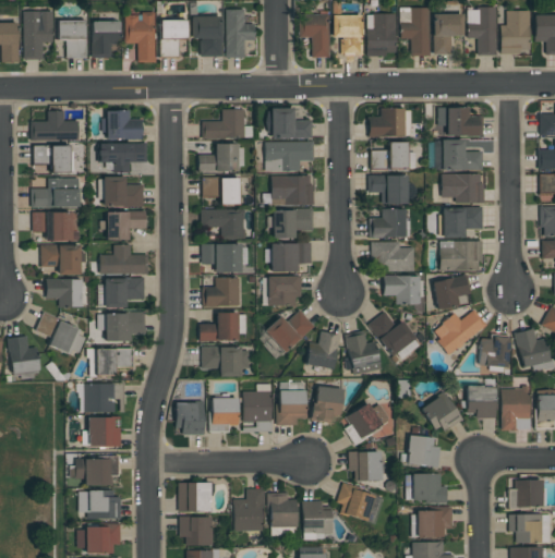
[(431,55),(430,8),(411,9),(411,23),(401,23),(401,39),(411,39),(412,56),(431,55)]
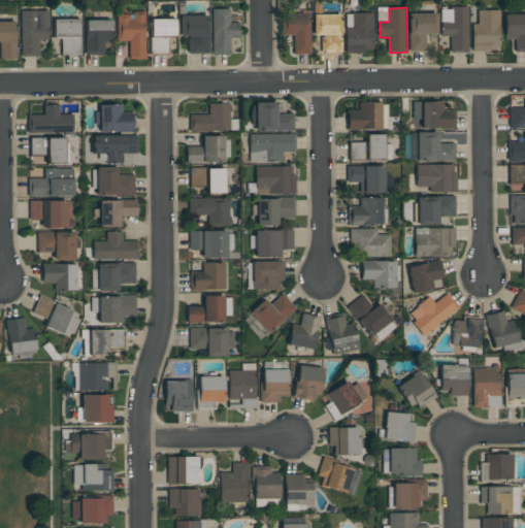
[(232,55),(232,38),(241,38),(241,23),(232,23),(232,8),(214,9),(214,55),(232,55)]
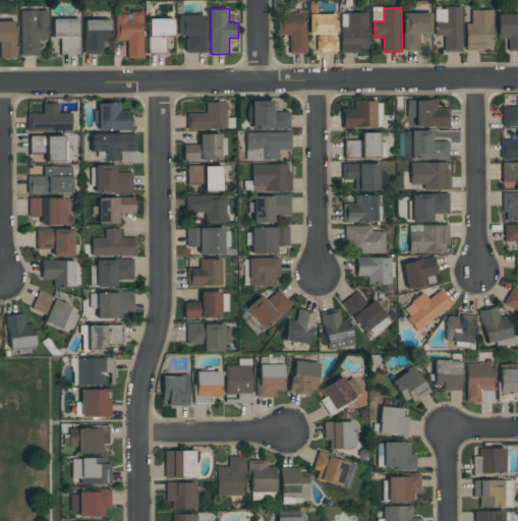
[(447,52),(464,52),(464,8),(437,8),(438,36),(446,36),(447,52)]
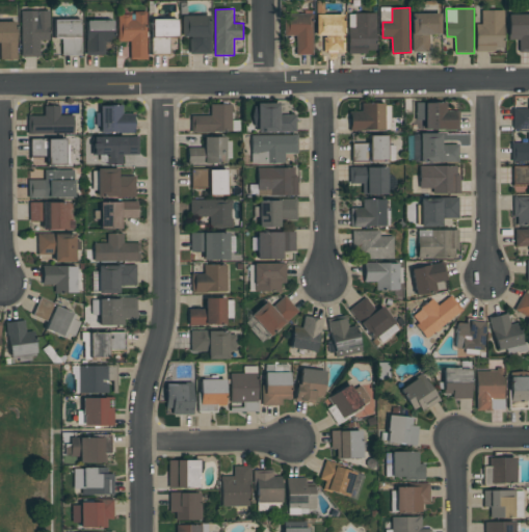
[(42,57),(42,41),(51,41),(51,10),(23,11),(23,57),(42,57)]
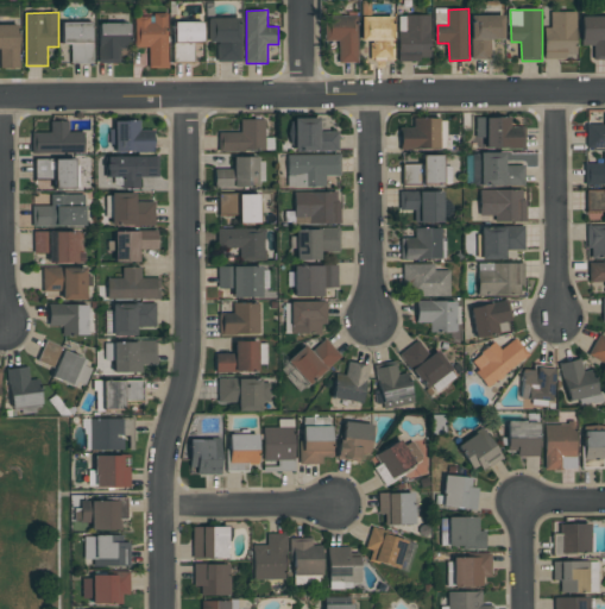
[(579,57),(578,12),(553,12),(553,29),(546,29),(546,58),(579,57)]
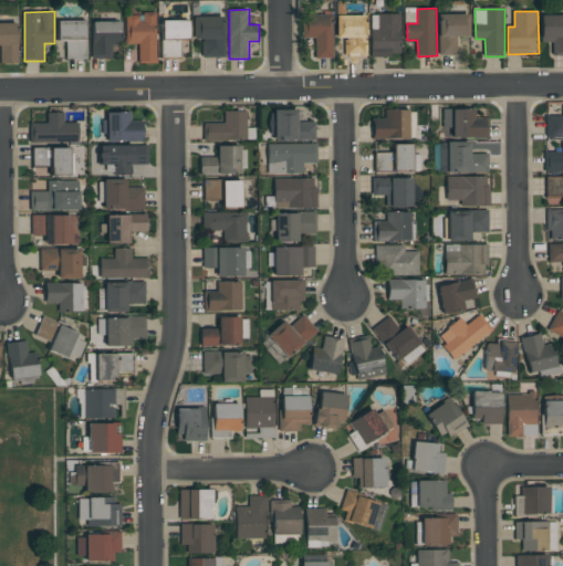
[(157,14),(128,14),(128,44),(141,44),(141,64),(158,63),(157,14)]
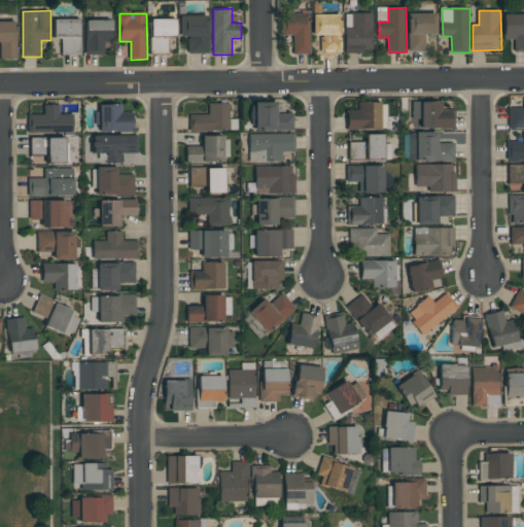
[(311,13),(283,13),(283,35),(294,35),(295,55),(312,54),(311,13)]
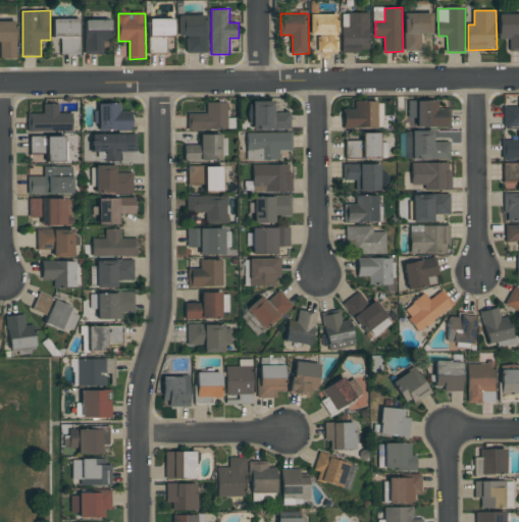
[(370,13),(343,13),(344,52),(371,51),(370,13)]
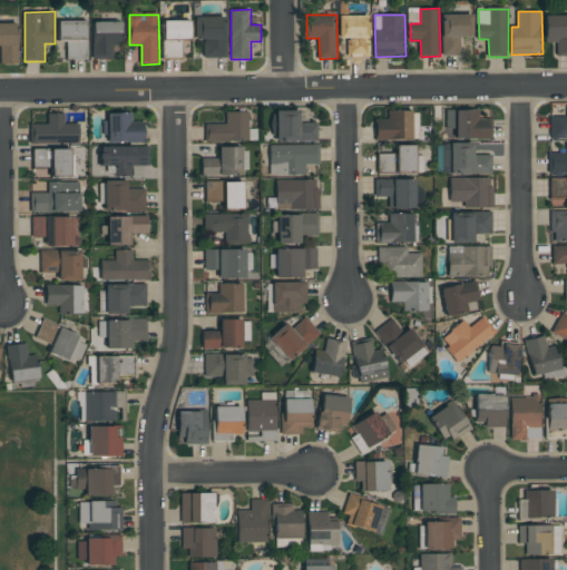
[(473,15),(443,15),(445,56),(461,56),(461,38),(475,37),(473,15)]
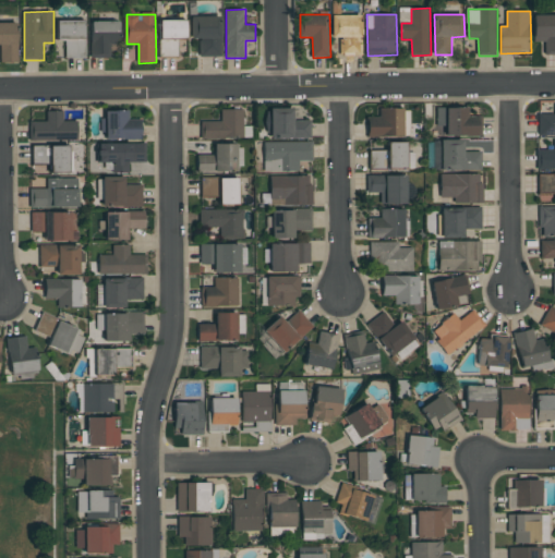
[(534,41),(534,14),(554,14),(554,55),(546,55),(546,41),(534,41)]
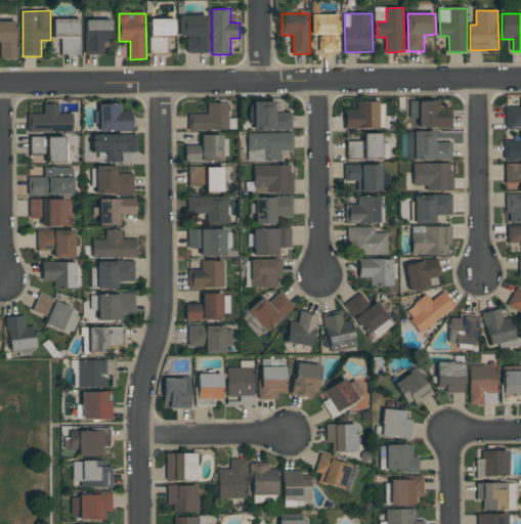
[(312,14),(313,35),(320,35),(321,52),(341,51),(340,14),(312,14)]
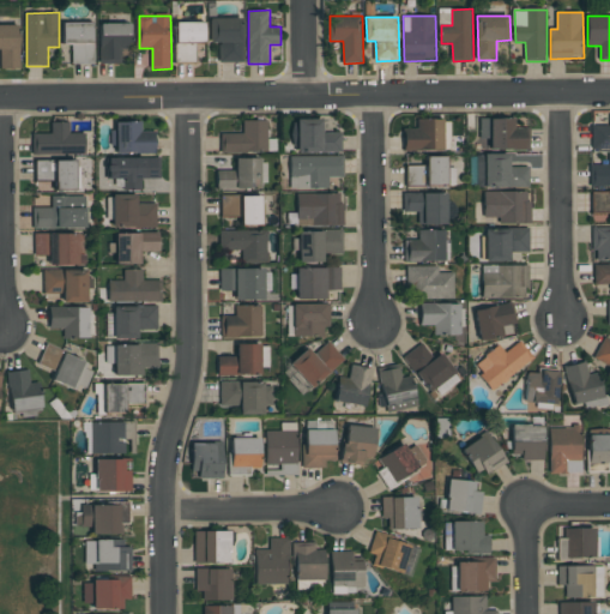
[(221,62),(246,62),(245,18),(211,18),(212,43),(221,42),(221,62)]
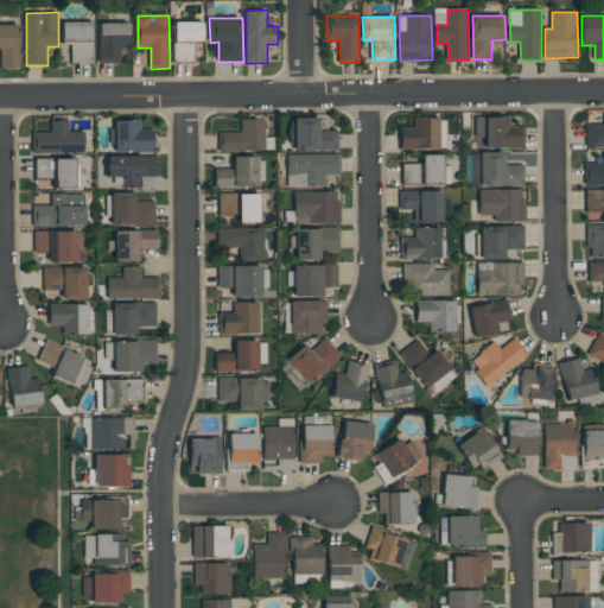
[(94,23),(63,23),(64,44),(74,44),(74,63),(94,63),(94,23)]
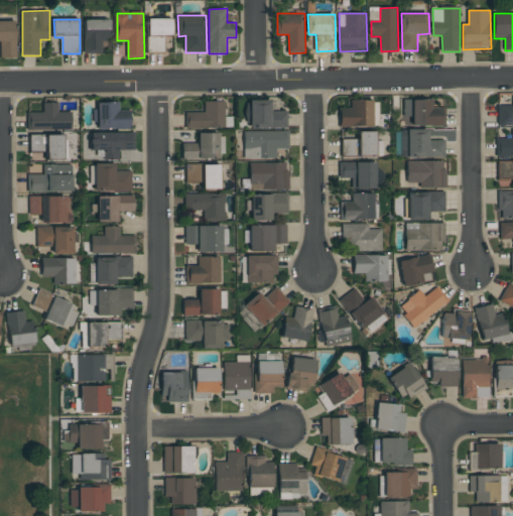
[(85,53),(104,53),(104,40),(111,40),(112,19),(86,19),(85,53)]
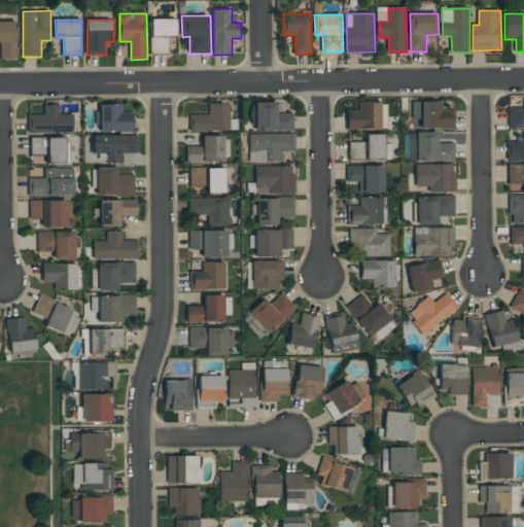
[(152,20),(152,54),(170,54),(170,36),(177,36),(177,20),(152,20)]
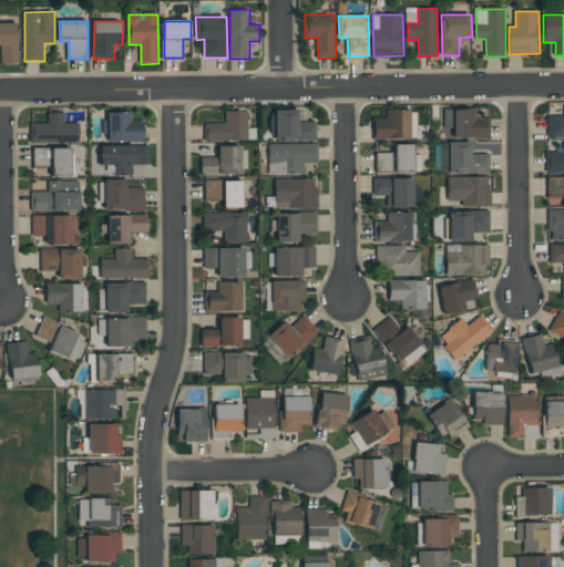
[(19,23),(0,23),(0,45),(1,45),(2,63),(20,63),(19,23)]
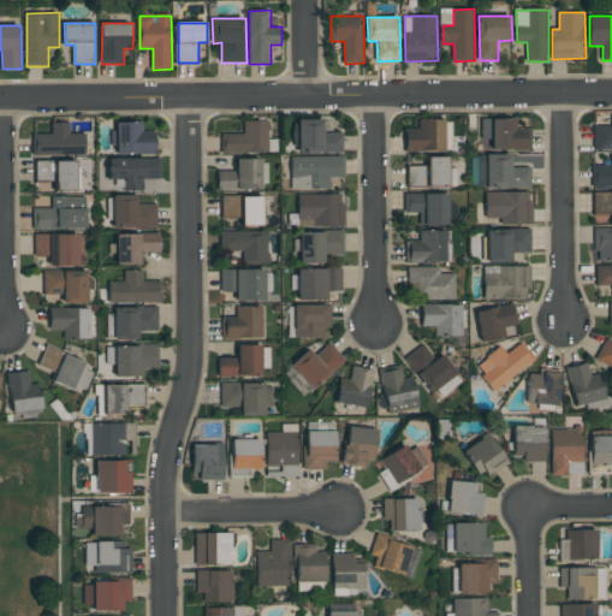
[(534,129),(518,129),(518,118),(483,119),(483,150),(534,149),(534,129)]
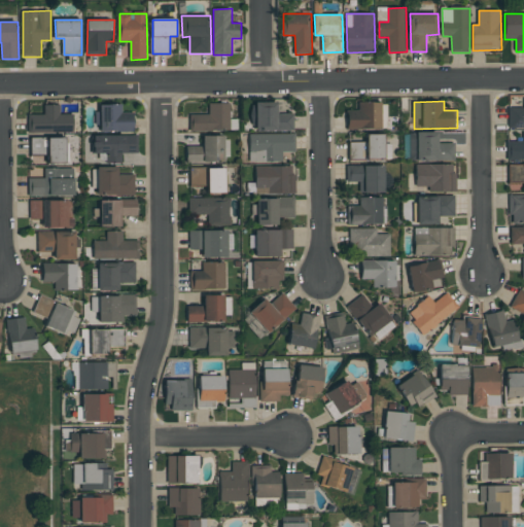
[(382,102),(360,103),(360,110),(348,110),(348,130),(383,129),(383,124),(388,124),(388,108),(383,109),(382,102)]
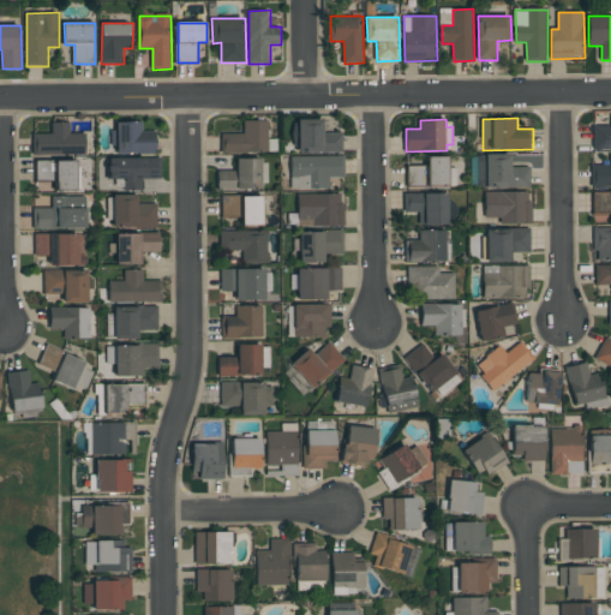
[(245,120),(245,135),(223,133),(223,153),(269,154),(270,121),(245,120)]
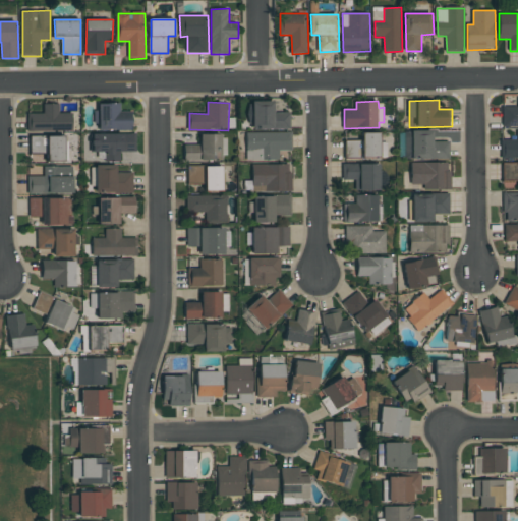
[(291,113),(275,113),(275,102),(250,102),(250,130),(292,129),(291,113)]
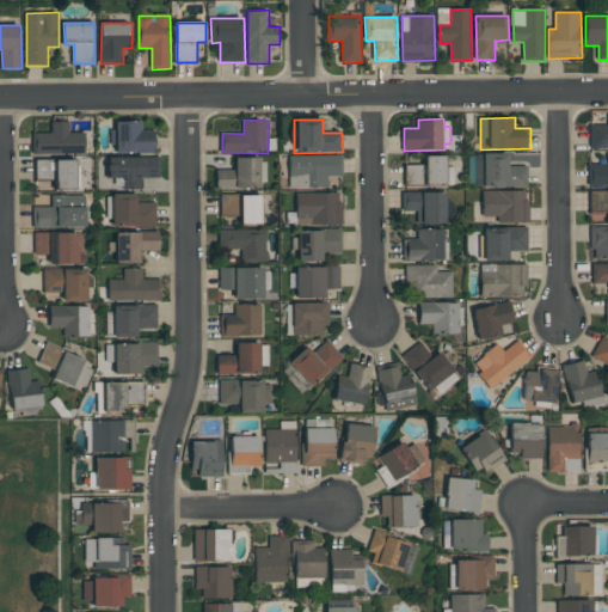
[(35,153),(87,152),(87,133),(72,133),(71,122),(53,122),(53,133),(35,134),(35,153)]
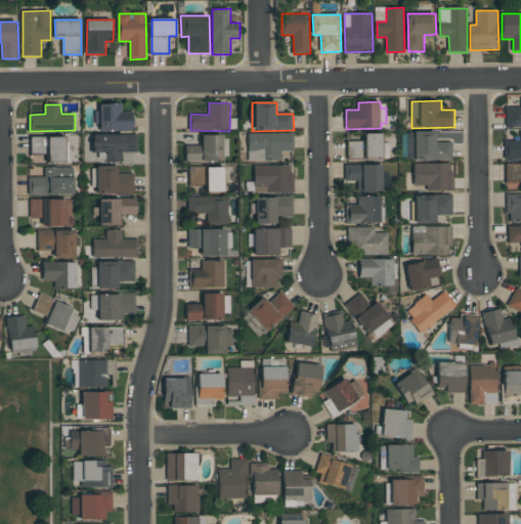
[(98,104),(98,131),(135,130),(134,112),(123,112),(123,104),(98,104)]
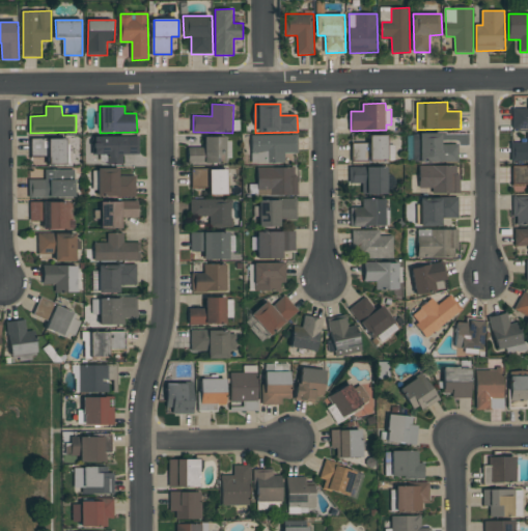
[(527,129),(513,129),(513,108),(527,108),(527,129)]
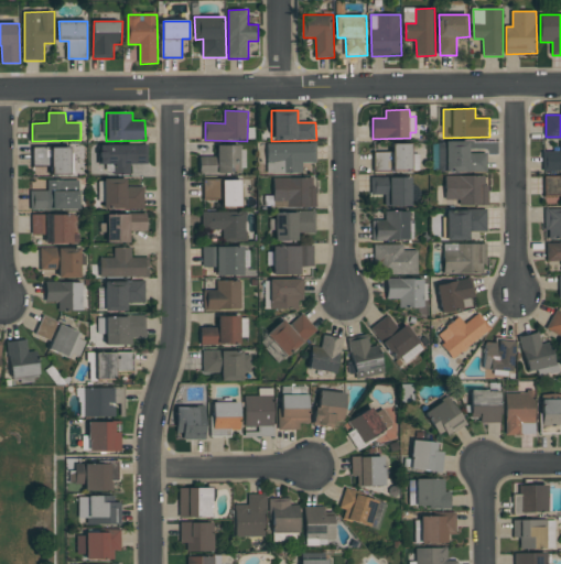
[(488,153),(470,153),(471,142),(441,141),(440,172),(488,173),(488,153)]
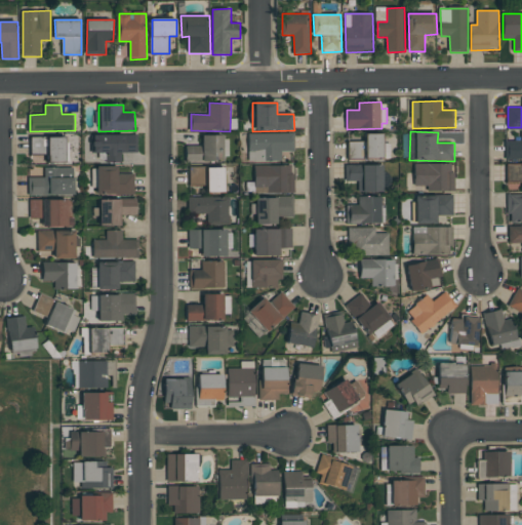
[(249,134),(250,162),(283,161),(283,152),(295,152),(295,133),(249,134)]
